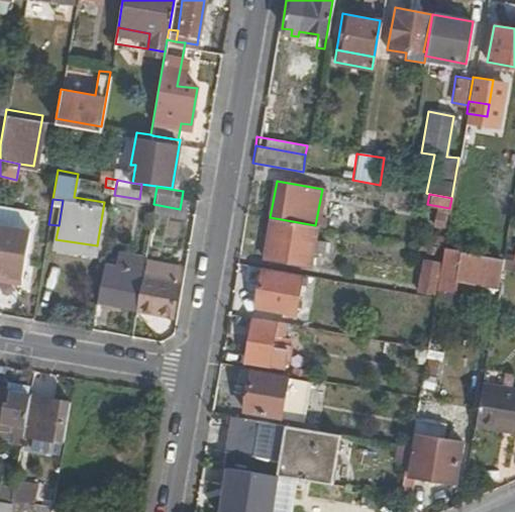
[(432,225),(446,227),(449,212),(434,210),(432,225)]
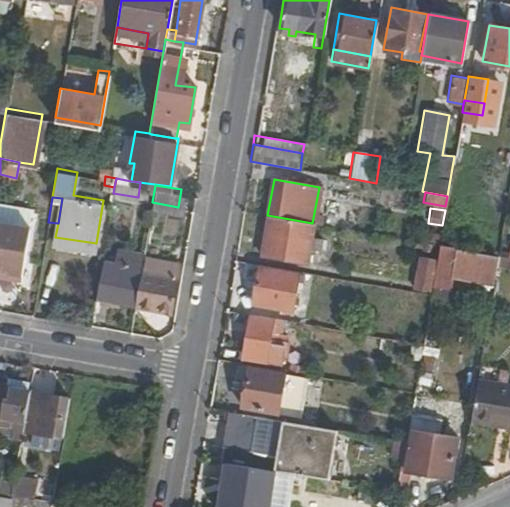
[(310,237),(312,223),(267,215),(260,255),(305,263),(307,247),(318,249),(320,239),(310,237)]
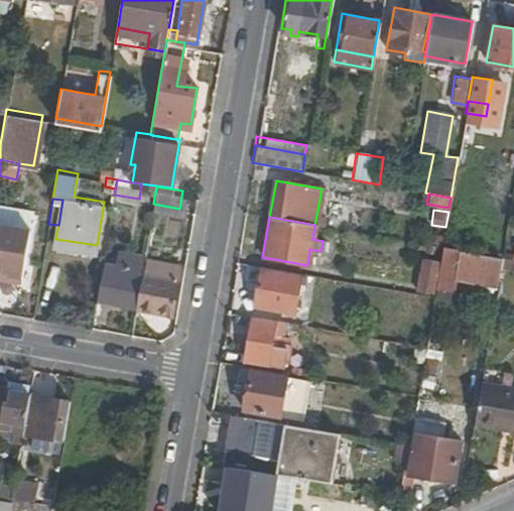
[(29,227),(0,220),(0,269),(21,273),(29,227)]
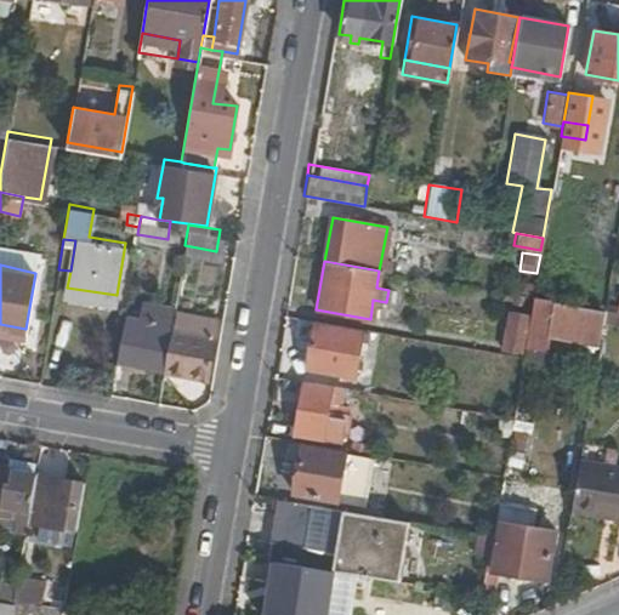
[(120,356),(165,363),(175,302),(143,297),(141,313),(128,312),(120,356)]
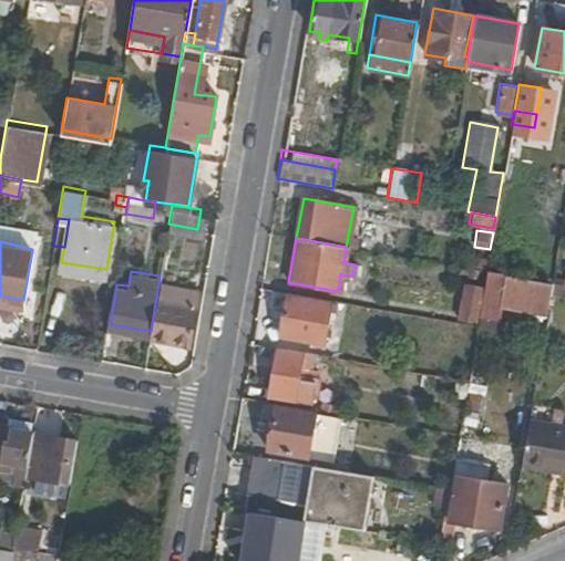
[(521,307),(546,311),(552,283),(485,271),(481,297),(501,300),(500,307),(520,310),(521,307)]
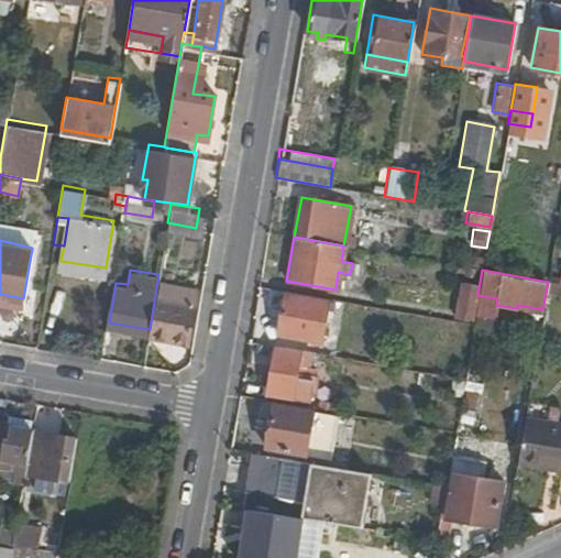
[(164,280),(161,295),(171,297),(174,282),(164,280)]
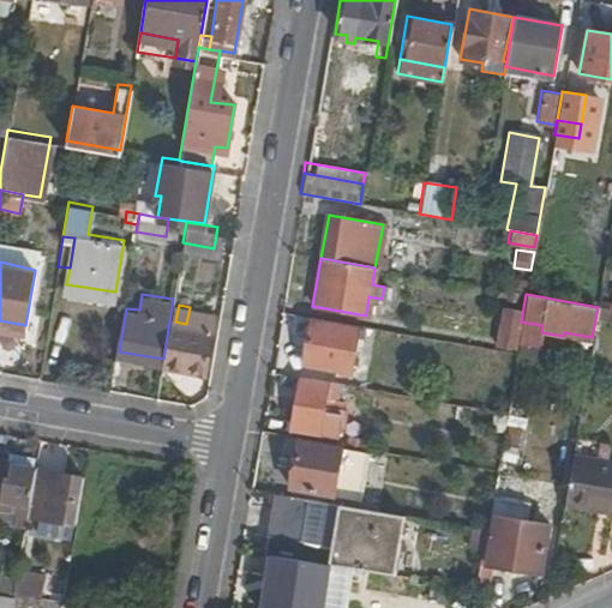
[(186,324),(175,321),(166,360),(204,368),(214,313),(190,307),(186,324)]
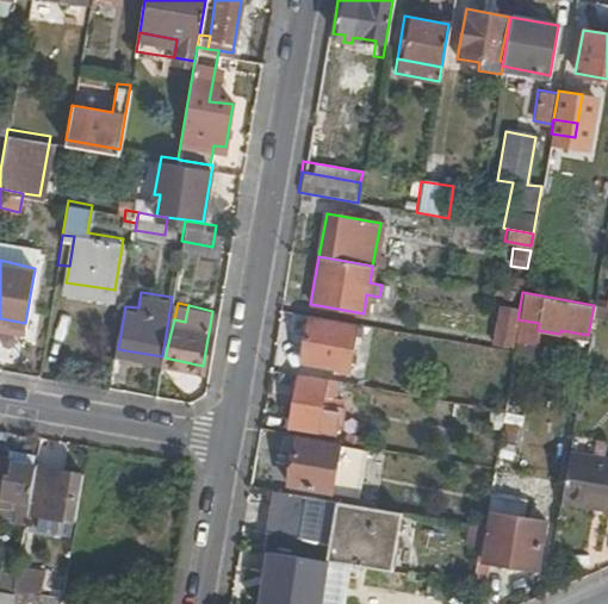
[(492,343),(510,346),(516,310),(498,306),(492,343)]
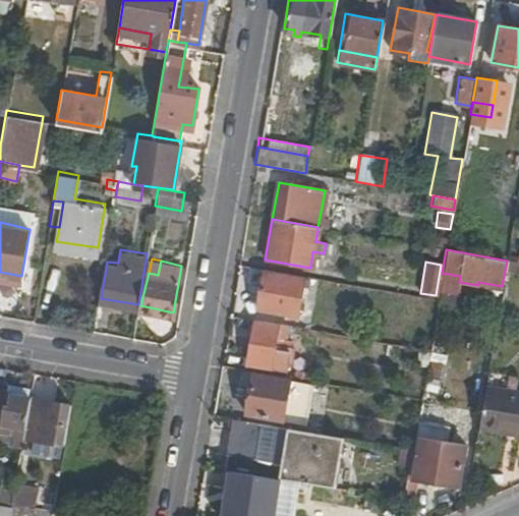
[(255,304),(255,308),(294,316),(301,278),(262,272),(255,304)]
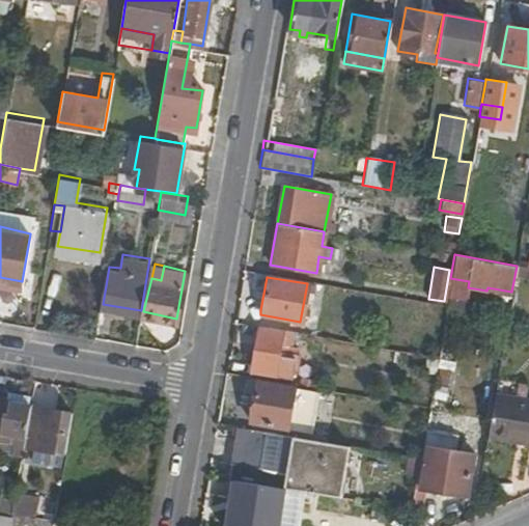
[(469,281),(450,278),(447,296),(466,299),(468,287),(469,281)]
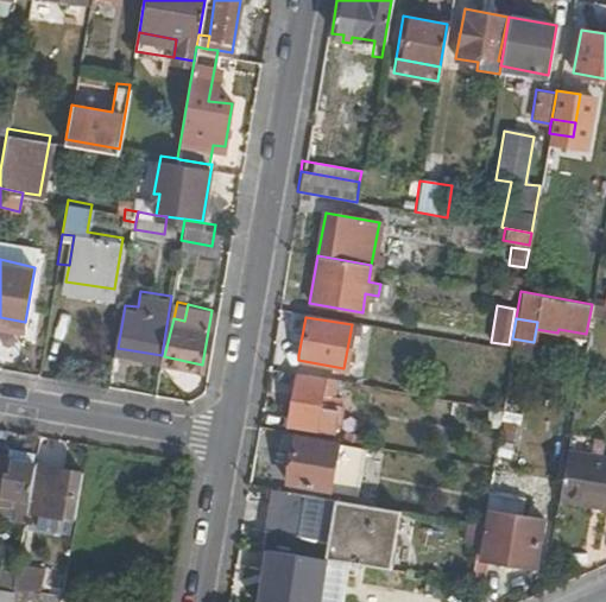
[(298,355),(269,350),(266,366),(296,372),(298,360),(298,355)]
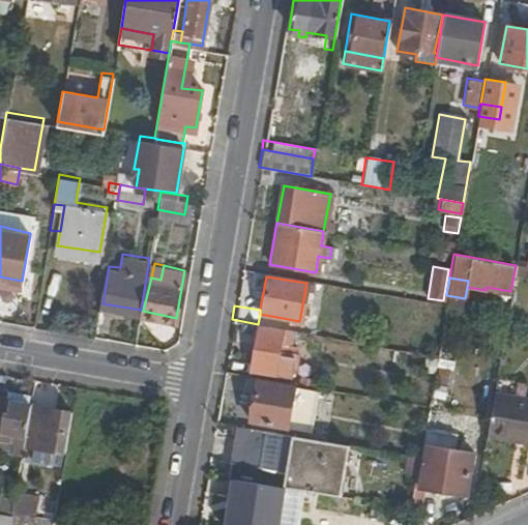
[(289,345),(291,330),(280,328),(280,330),(258,327),(251,371),(289,377),(294,346),(289,345)]
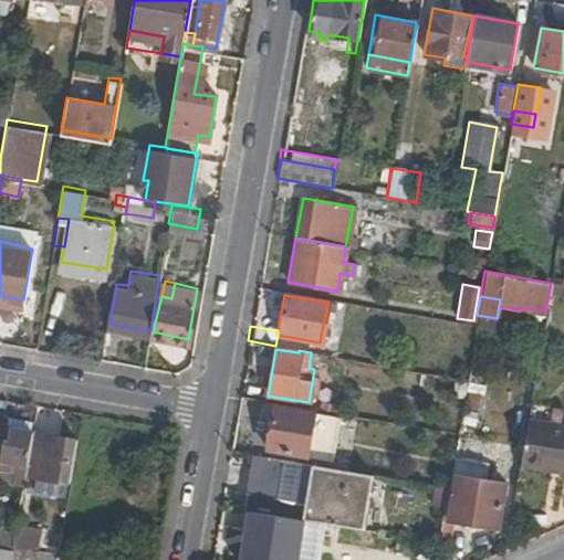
[(307,408),(309,402),(268,395),(267,400),(274,402),(307,408)]
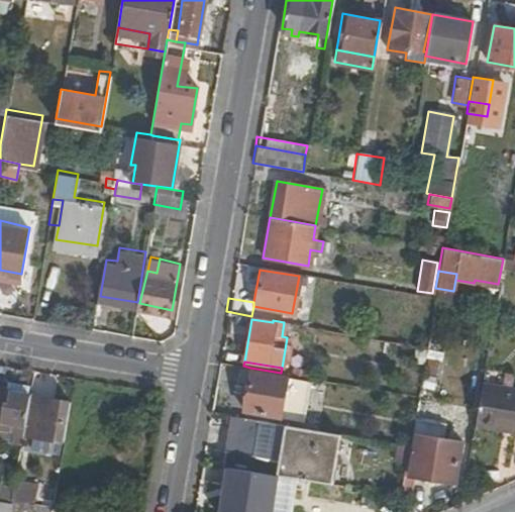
[(243,366),(237,365),(234,384),(246,386),(242,410),(278,416),(279,414),(302,418),(308,381),(249,371),(250,368),(243,366)]
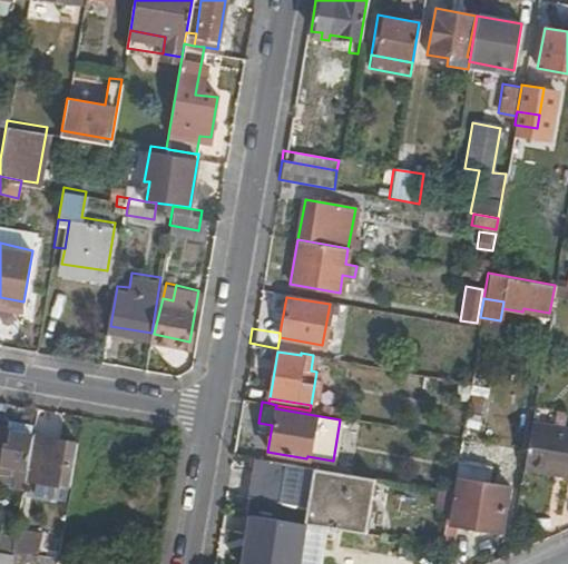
[(320,412),(334,415),(335,406),(321,405),(320,412)]
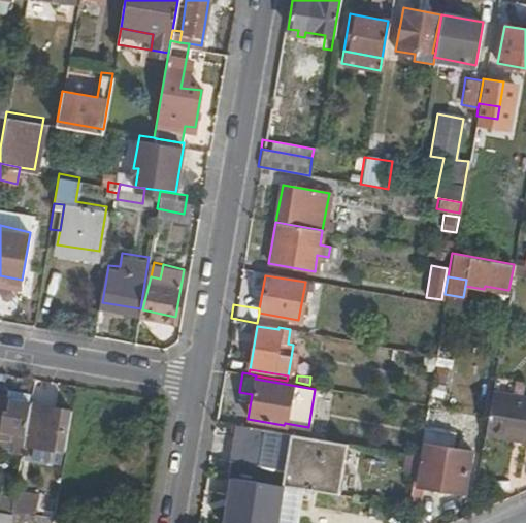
[(29,401),(31,392),(7,387),(5,397),(29,401)]
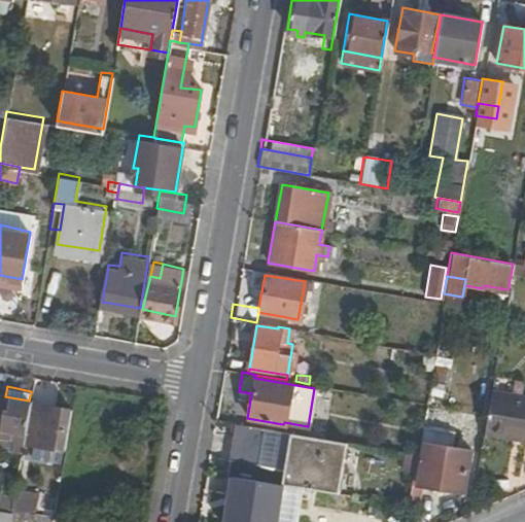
[(524,396),(490,391),(483,430),(508,436),(508,439),(524,442),(524,396)]
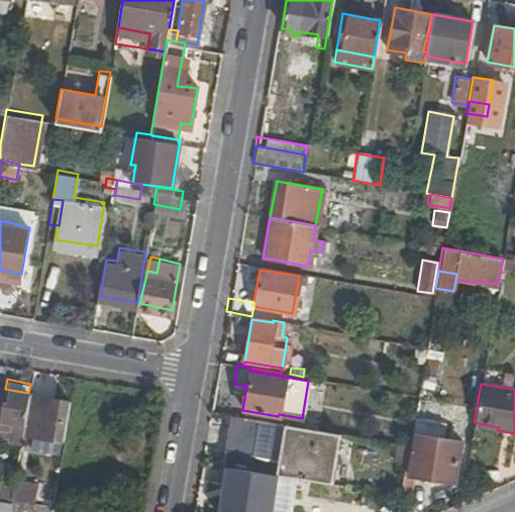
[(25,413),(27,398),(28,393),(5,389),(0,388),(0,418),(0,426),(13,429),(12,436),(20,438),(22,429),(25,413)]
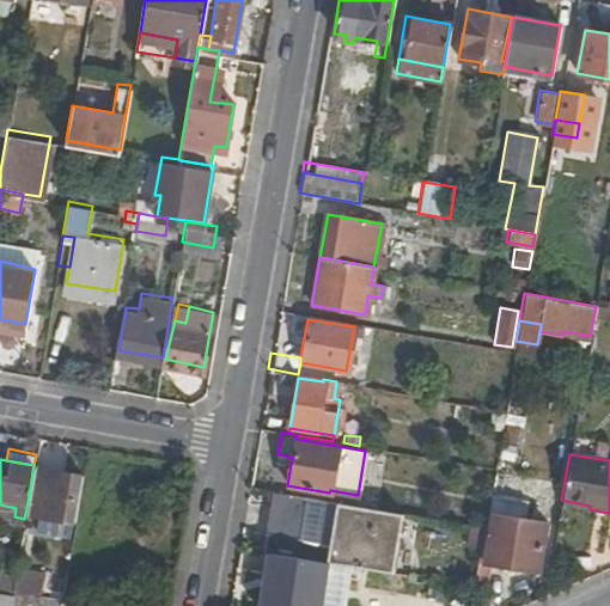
[(75,507),(81,473),(61,469),(60,476),(32,471),(30,489),(26,508),(73,518),(75,507)]
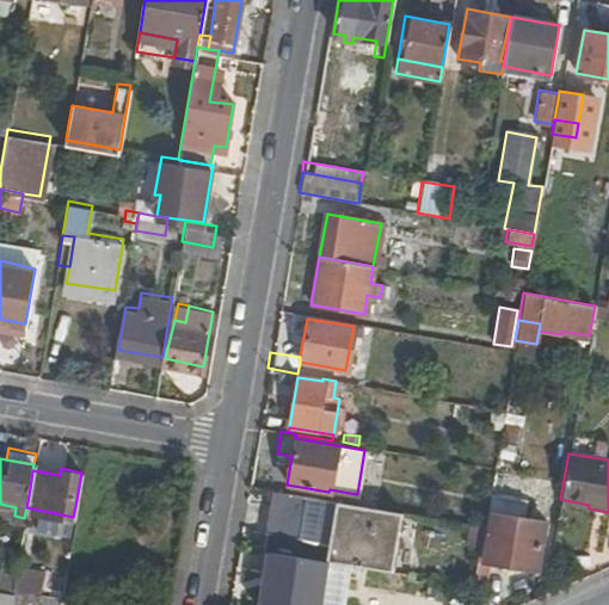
[(270,491),(260,550),(266,550),(272,551),(342,565),(358,567),(373,569),(391,573),(401,513),(270,491)]
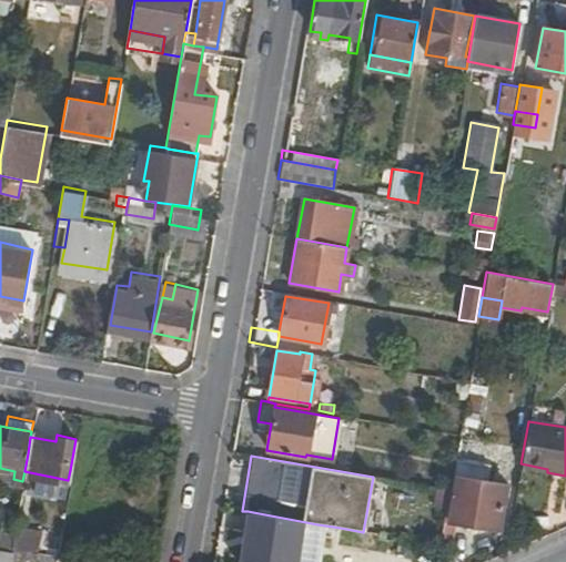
[(453,461),(451,477),(456,478),(448,521),(496,529),(504,486),(482,482),(485,466),(453,461)]
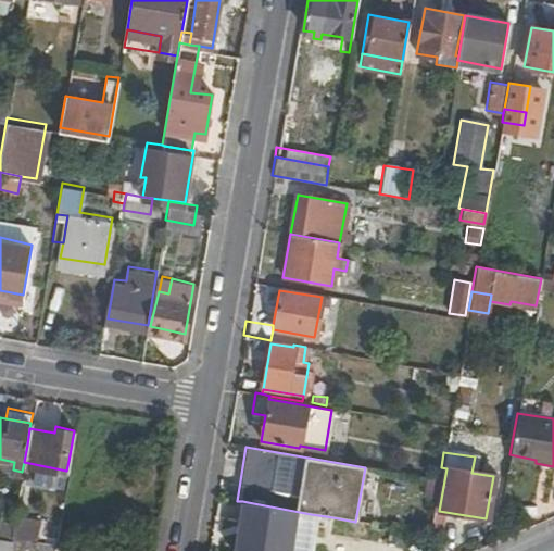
[(424,497),(436,499),(439,480),(427,478),(424,497)]
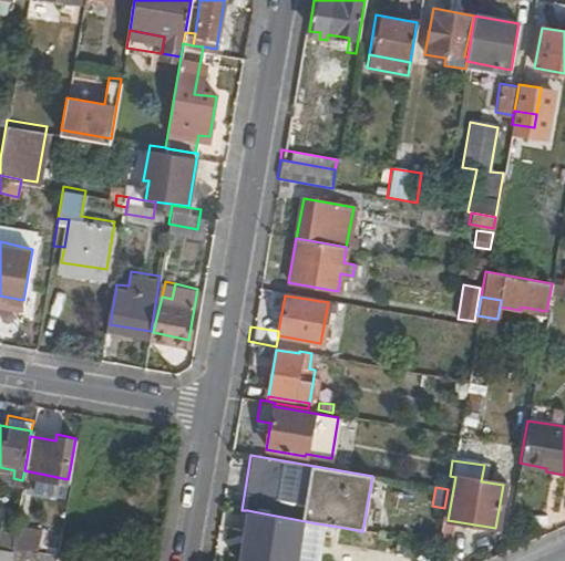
[(249,533),(253,511),(247,510),(244,532),(249,533)]
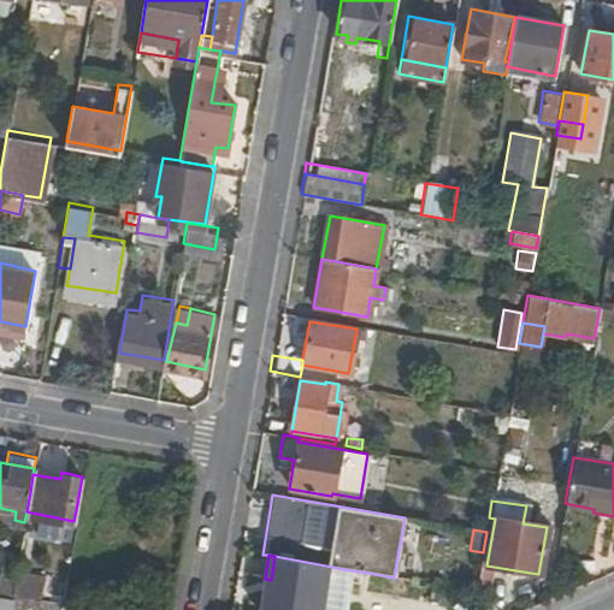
[(265,579),(259,609),(337,609),(344,569),(275,556),(271,580),(265,579)]
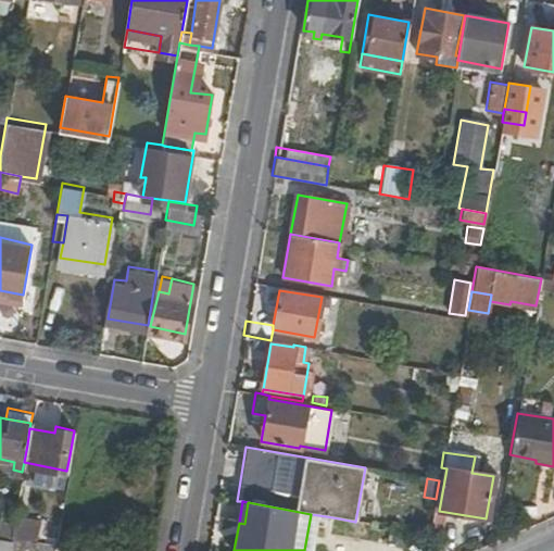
[(12,534),(23,536),(26,514),(15,512),(14,521),(12,534)]
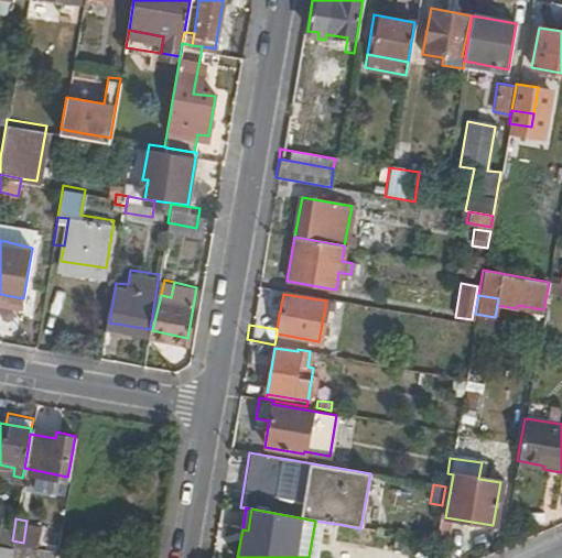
[(324,557),(331,523),(315,521),(309,557),(324,557)]
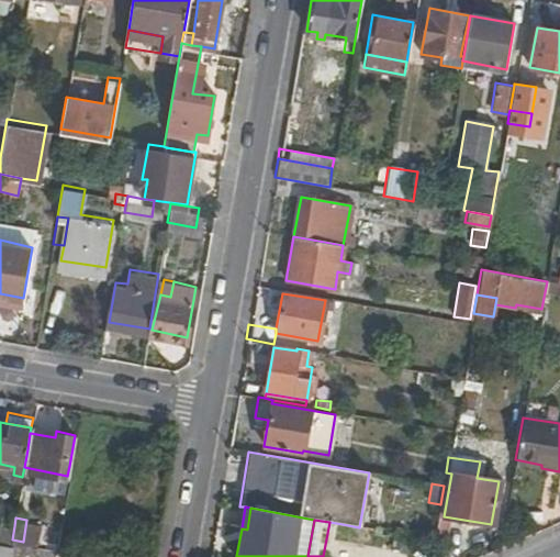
[(0,537),(12,539),(14,526),(0,523),(0,537)]
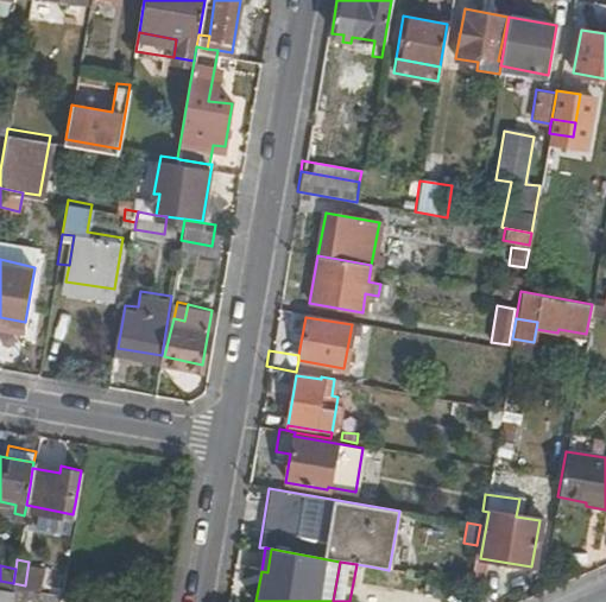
[(410,588),(412,574),(389,570),(386,584),(410,588)]
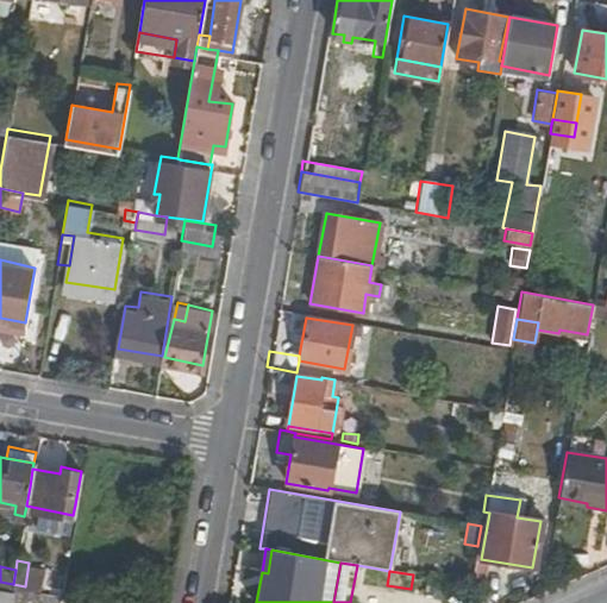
[(69,602),(72,595),(58,592),(25,586),(13,584),(0,582),(0,602),(12,602),(13,600),(29,602),(69,602)]
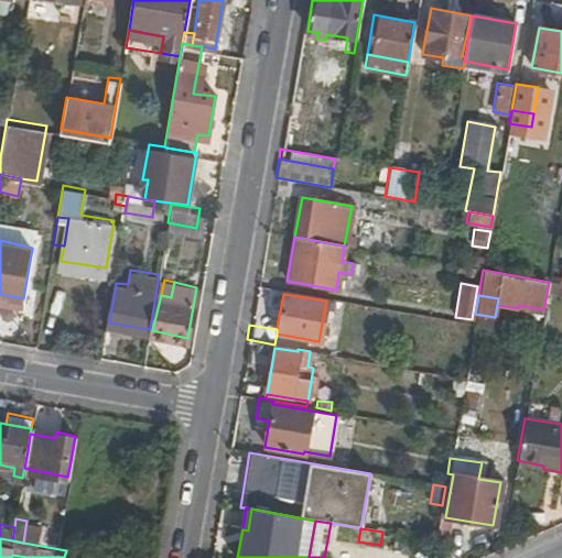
All buildings are outlined.
